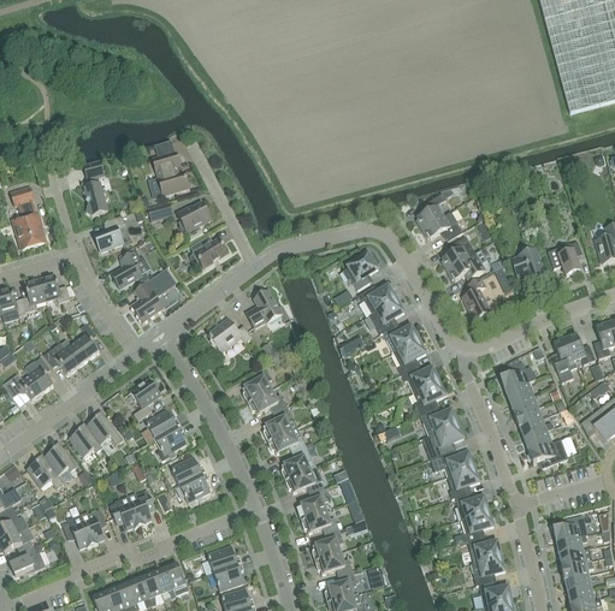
[(538,0),(569,111),(614,99),(614,0),(538,0)]
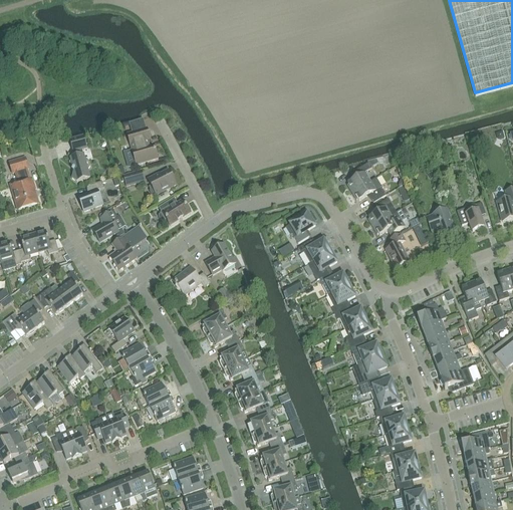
[(125,132),(135,162),(157,156),(153,141),(147,142),(146,139),(150,137),(146,125),(143,114),(129,119),(132,130),(125,132)]
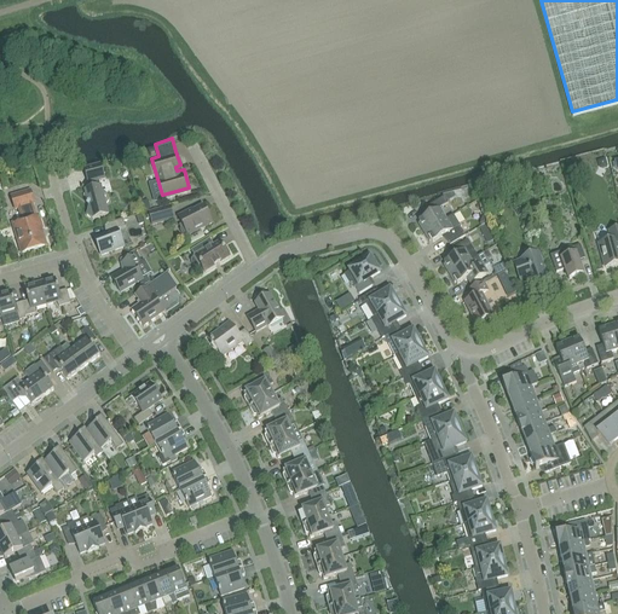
[(90,186),(84,187),(88,203),(85,212),(91,215),(108,210),(104,200),(105,198),(108,197),(108,195),(108,192),(107,190),(103,189),(102,189),(98,179),(97,177),(103,175),(100,162),(84,167),(88,179),(87,179),(90,186)]
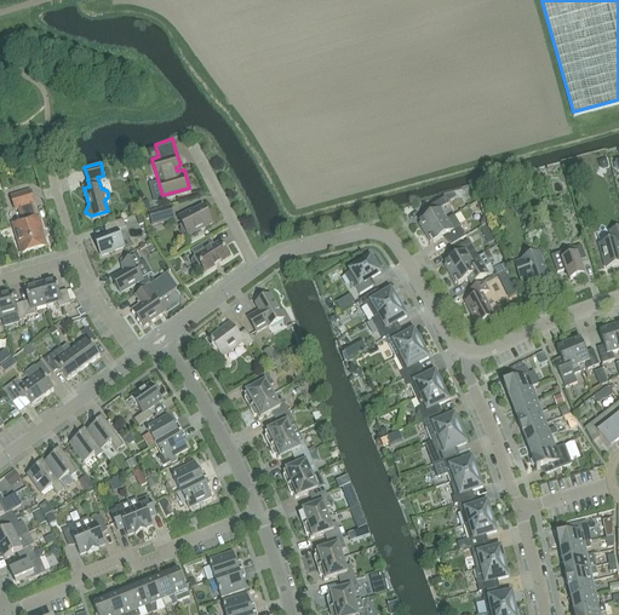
[(10,194),(15,207),(17,206),(19,216),(13,218),(22,249),(45,242),(40,225),(43,225),(39,212),(35,213),(32,201),(33,201),(29,189),(10,194)]
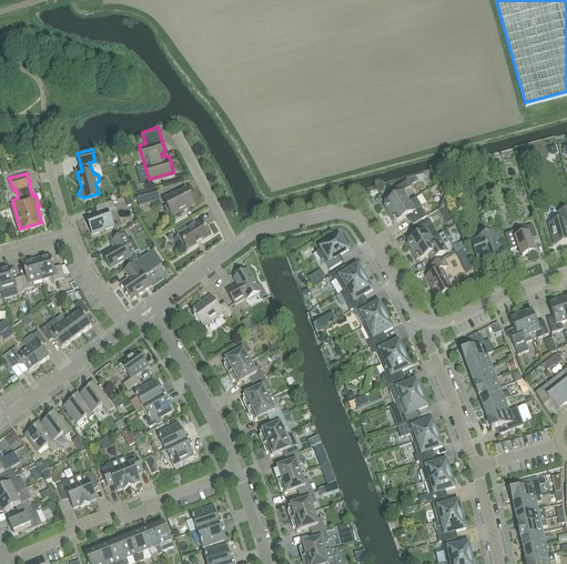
[(383,201),(388,210),(408,198),(402,188),(411,183),(406,177),(392,187),(395,192),(383,199),(384,201),(383,201)]
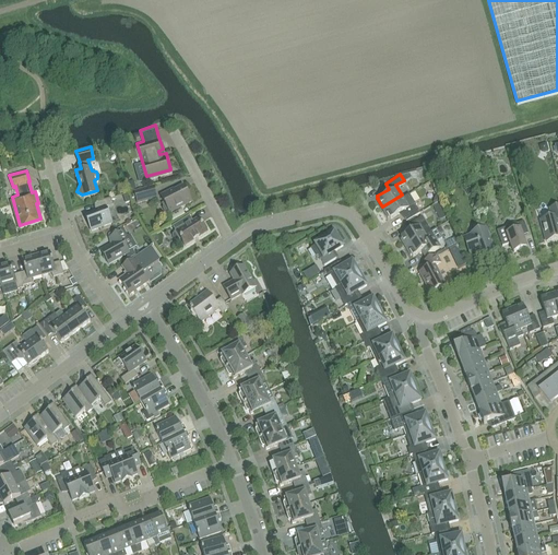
[(133,188),(137,197),(156,192),(153,182),(133,188)]
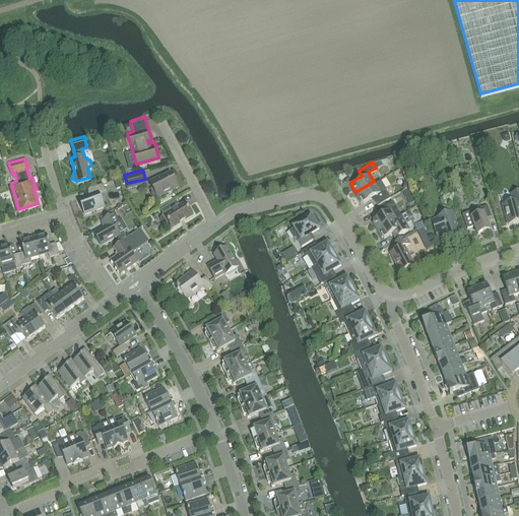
[(177,185),(170,170),(157,176),(157,175),(148,180),(153,189),(151,190),(150,191),(152,195),(154,196),(156,195),(177,185)]
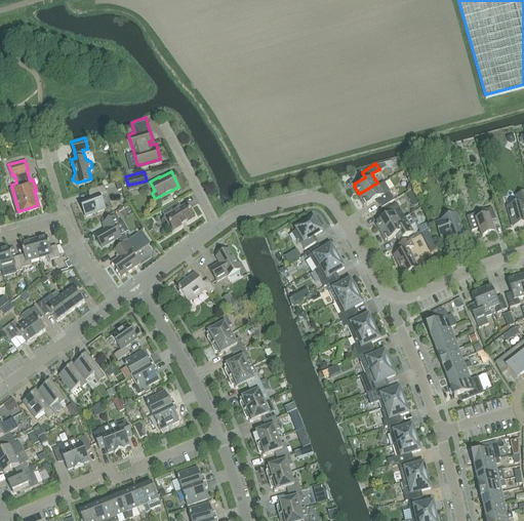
[(383,179),(377,183),(359,194),(363,201),(364,201),(365,202),(376,196),(381,204),(394,197),(383,179)]
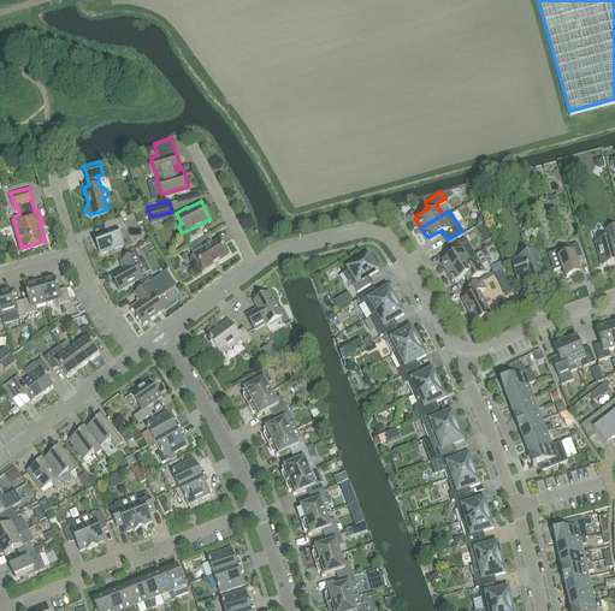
[(120,214),(118,214),(104,219),(107,226),(93,232),(100,250),(123,242),(116,224),(124,221),(120,214)]
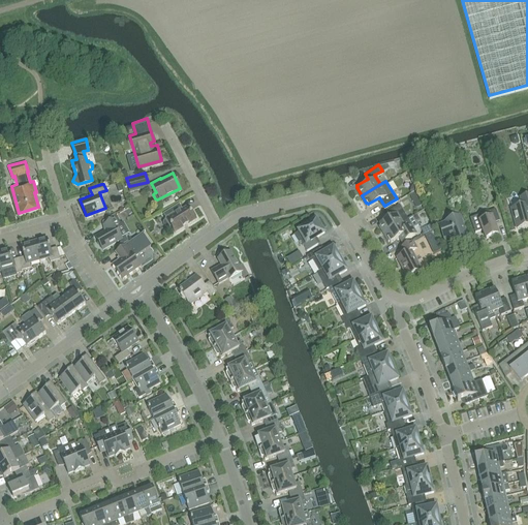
[(414,189),(409,191),(411,197),(417,194),(414,189)]
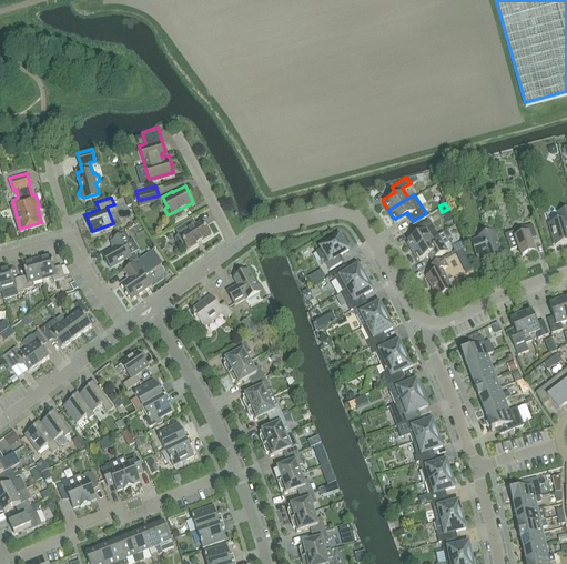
[(548,220),(554,242),(566,238),(566,222),(566,220),(566,205),(557,209),(560,217),(548,220)]
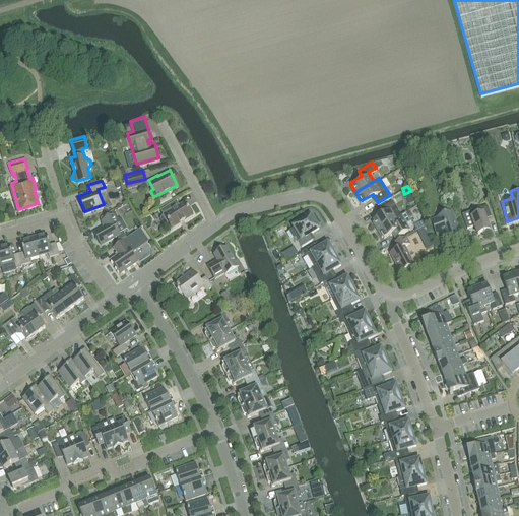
[(165,220),(168,219),(172,226),(191,212),(191,211),(191,209),(189,206),(188,206),(184,199),(179,202),(175,197),(159,207),(164,212),(159,214),(159,216),(161,220),(165,220)]
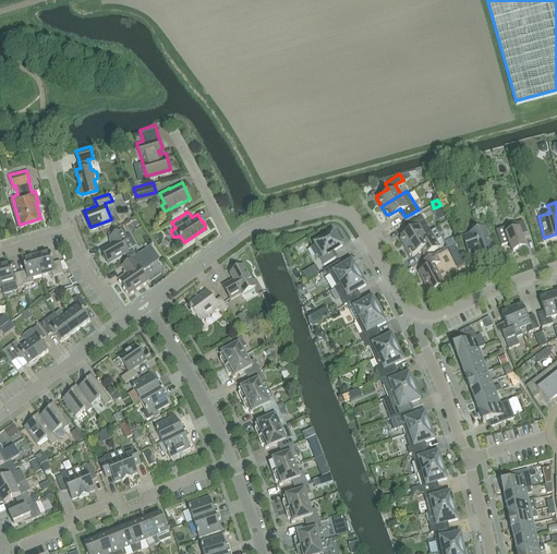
[(430,228),(420,213),(408,220),(411,226),(399,232),(400,235),(399,236),(403,243),(430,228)]
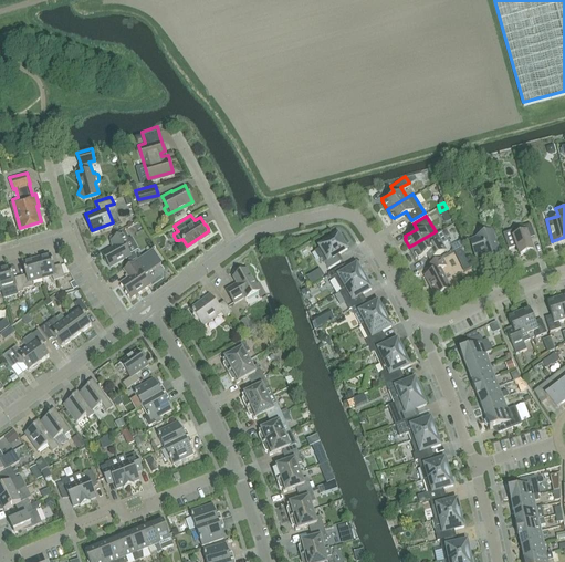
[(515,242),(519,252),(532,247),(529,237),(535,236),(530,222),(523,225),(522,224),(520,224),(518,225),(516,225),(514,226),(513,227),(511,229),(503,231),(508,246),(515,242)]
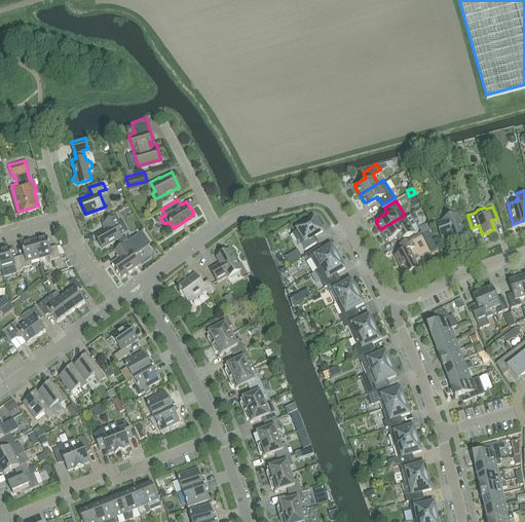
[(442,217),(442,218),(436,220),(442,237),(448,234),(450,238),(464,233),(456,212),(442,217)]
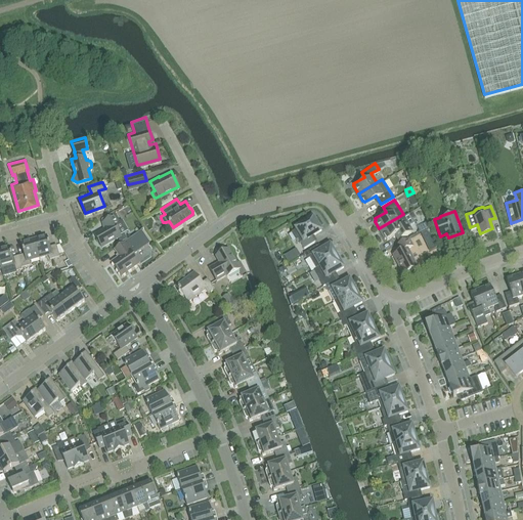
[(105,224),(93,231),(100,245),(120,233),(113,221),(118,218),(115,212),(102,219),(105,224)]
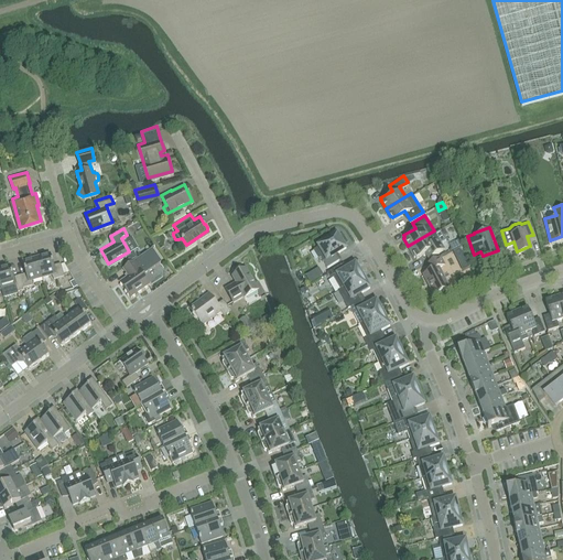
[(338,257),(334,251),(345,245),(336,230),(327,236),(328,237),(313,246),(317,255),(320,254),(326,265),(338,257)]
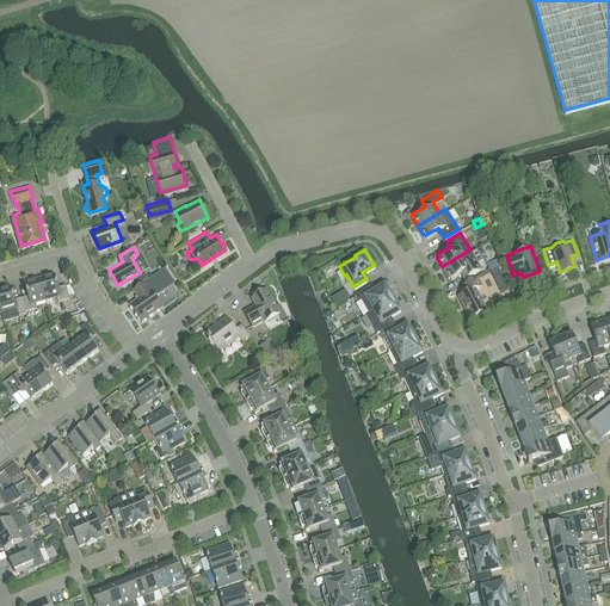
[(470,249),(442,266),(448,276),(449,274),(450,276),(463,269),(467,274),(481,266),(470,249)]
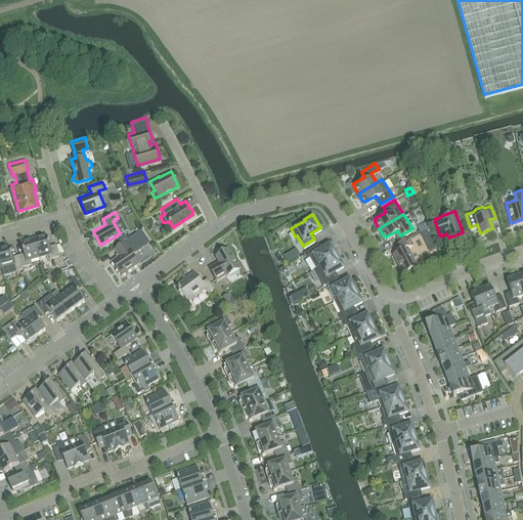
[(431,232),(428,226),(420,230),(423,236),(431,232)]
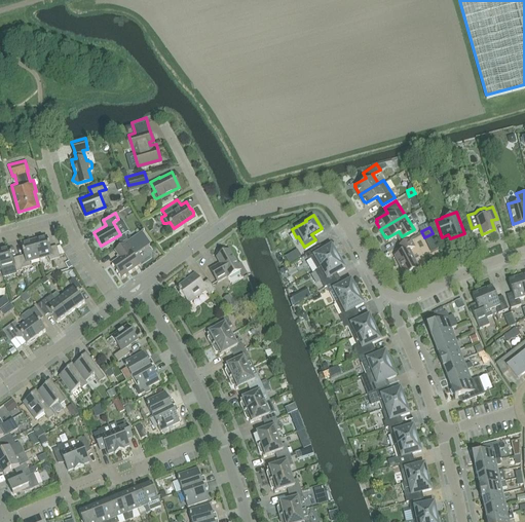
[(130,250),(147,238),(141,229),(114,248),(118,254),(111,260),(121,274),(139,262),(130,250)]
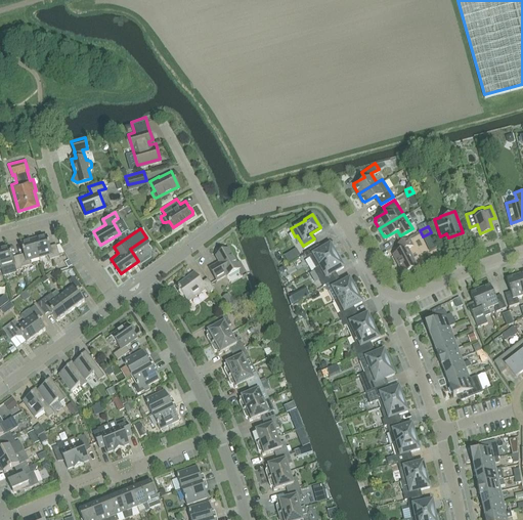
[(38,254),(46,252),(49,256),(58,254),(55,242),(48,244),(45,231),(33,235),(38,254)]
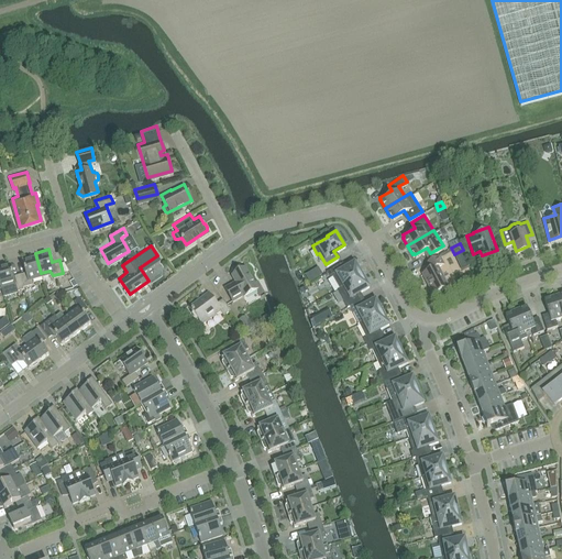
[(41,273),(35,253),(21,256),(24,270),(19,271),(22,284),(32,282),(32,275),(41,273)]
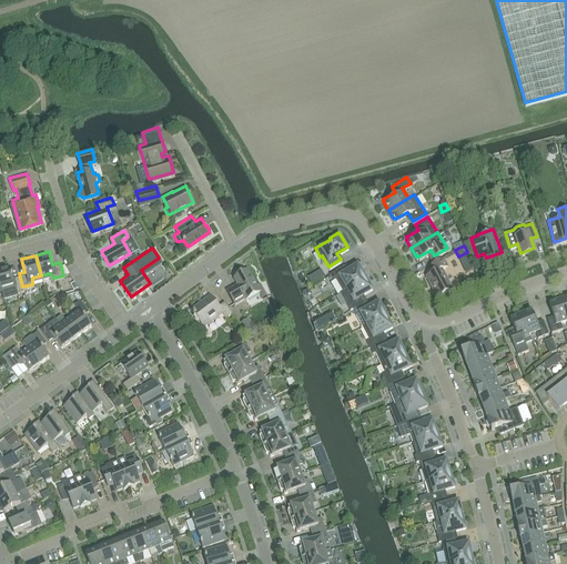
[(425,273),(436,294),(452,285),(441,265),(447,262),(443,255),(429,262),(433,269),(425,273)]
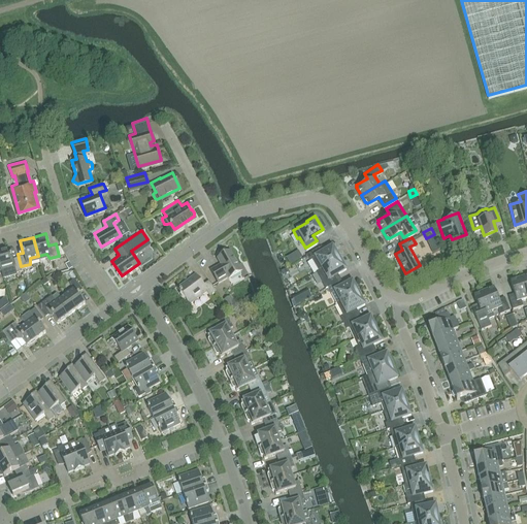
[(21,266),(18,254),(11,256),(8,243),(0,246),(0,264),(3,274),(22,269),(21,266)]
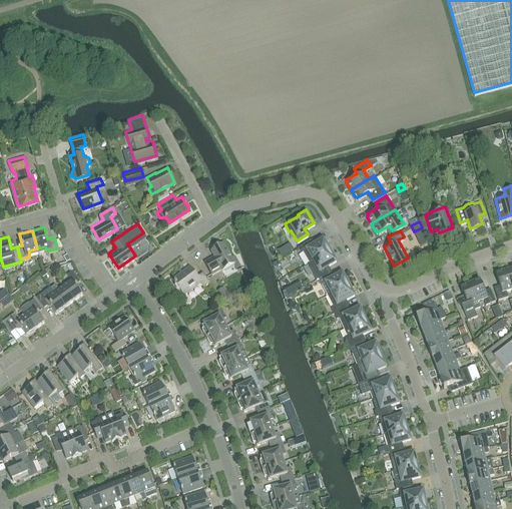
[(310,237),(304,241),(297,244),(301,250),(303,249),(305,253),(309,260),(313,258),(330,247),(323,237),(314,242),(310,237)]
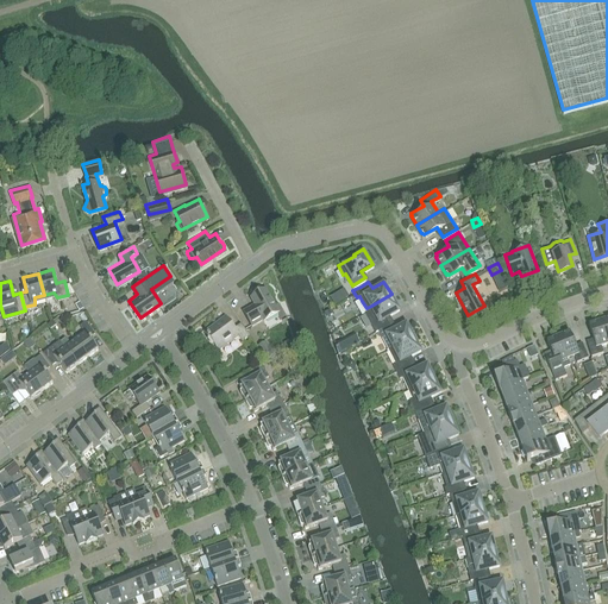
[(254,301),(243,308),(251,322),(262,316),(263,318),(277,309),(264,285),(250,294),(254,301)]
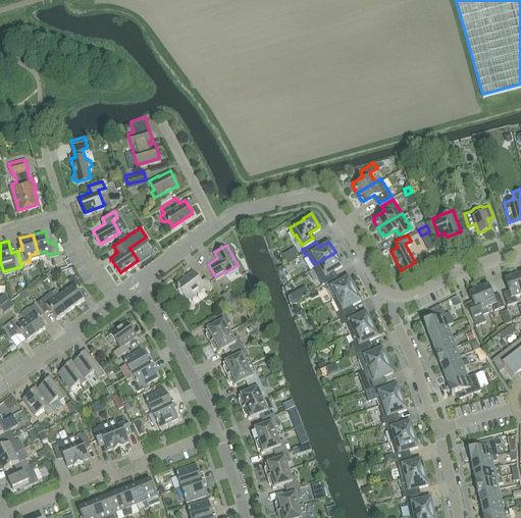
[(335,252),(318,262),(314,264),(317,271),(315,272),(318,276),(321,282),(323,281),(334,275),(331,269),(342,263),(335,252)]
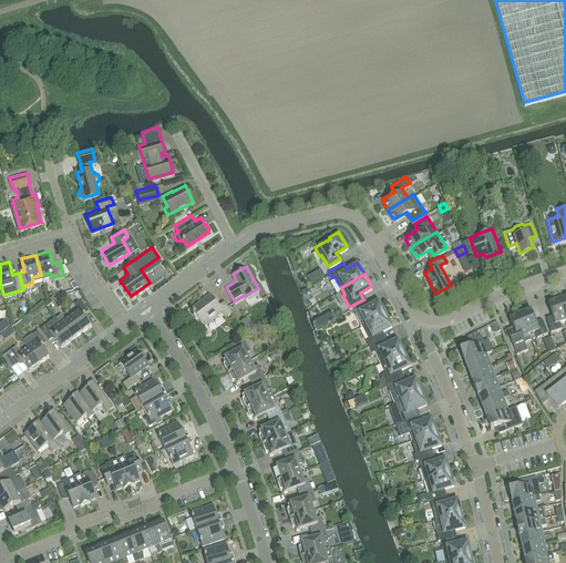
[(189,306),(202,323),(219,308),(224,315),(230,309),(224,298),(216,304),(208,292),(189,306)]
